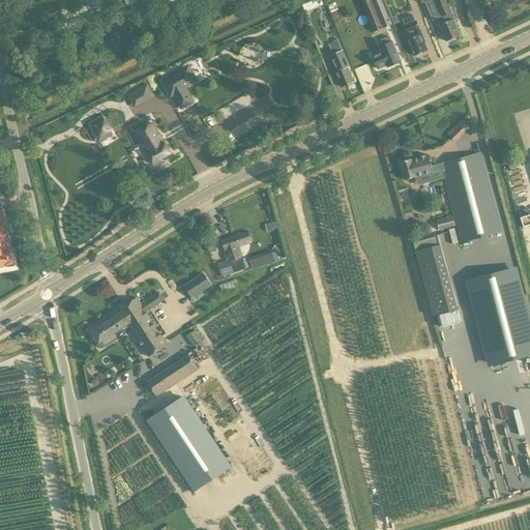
[(381,0),(360,0),(361,2),(360,3),(372,33),(391,24),(381,0)]
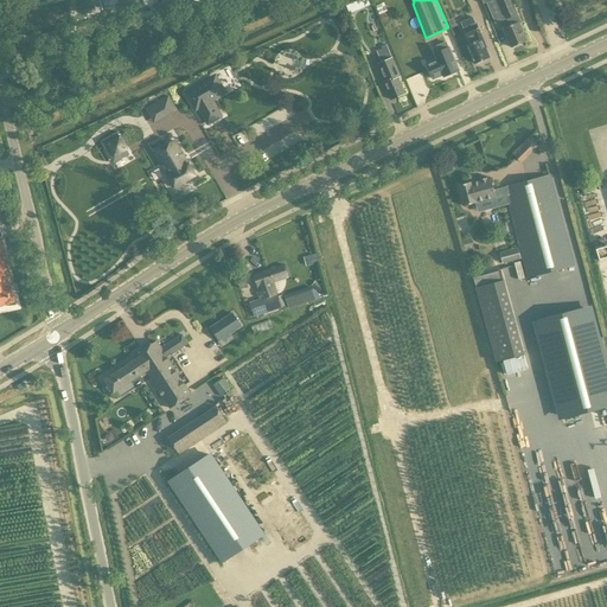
[(511,0),(481,0),(484,4),(485,2),(494,24),(506,20),(509,25),(503,27),(511,49),(526,42),(516,16),(517,16),(511,0)]
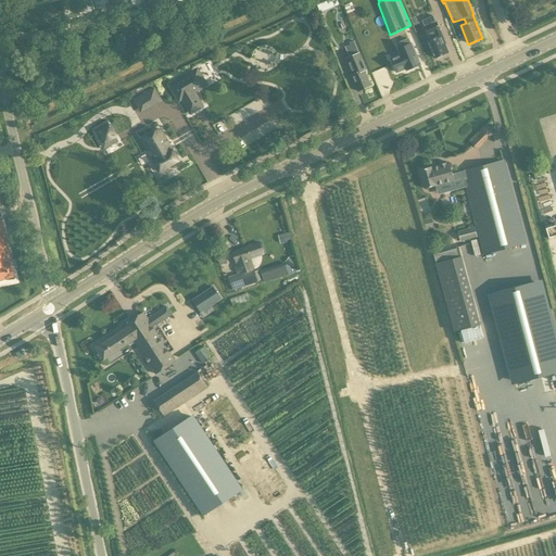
[(351,2),(344,5),(350,19),(354,16),(352,11),(354,10),(351,2)]
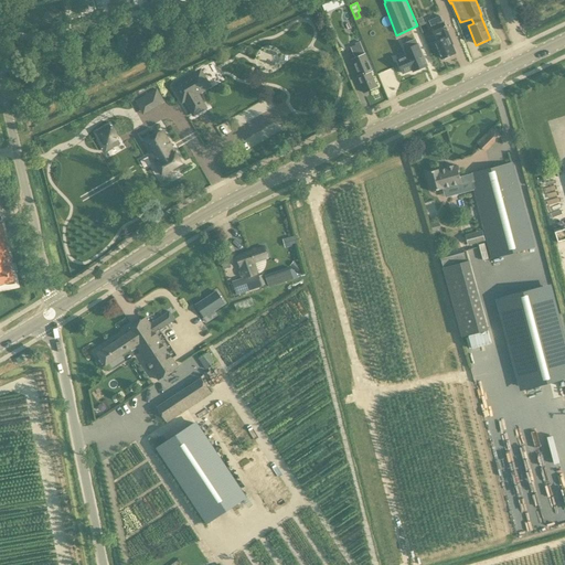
[(443,22),(441,23),(438,17),(428,21),(432,27),(429,28),(435,42),(434,42),(441,60),(455,54),(451,46),(452,46),(443,22)]
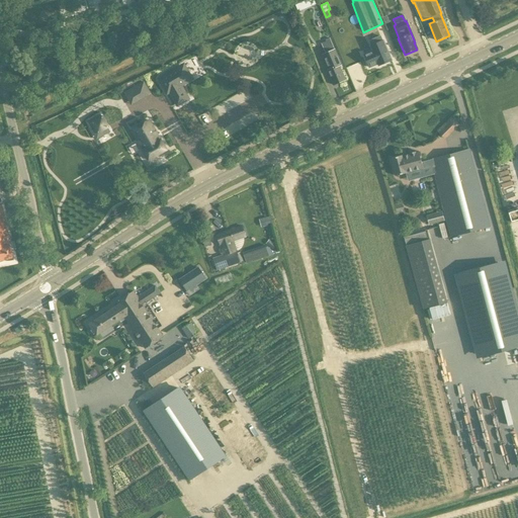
[(378,66),(392,61),(378,31),(368,35),(375,51),(372,52),(378,66)]
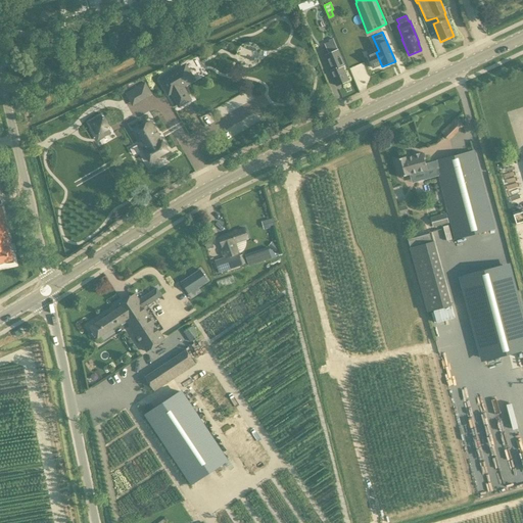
[(344,65),(337,50),(333,38),(328,40),(328,42),(324,43),(329,54),(328,54),(334,70),(330,72),(336,86),(348,81),(342,66),(344,65)]
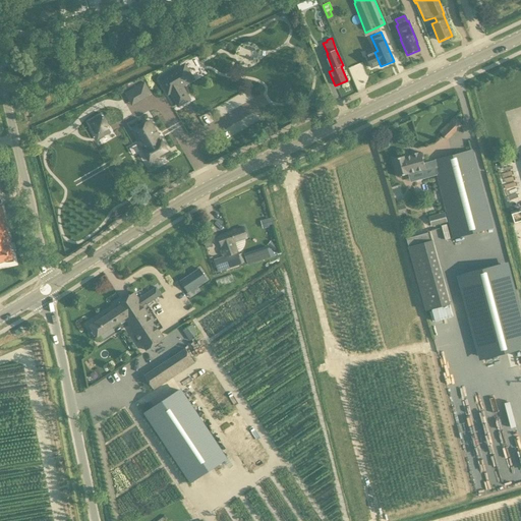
[(200,84),(190,68),(164,83),(173,101),(176,99),(183,112),(196,104),(189,92),(200,84)]
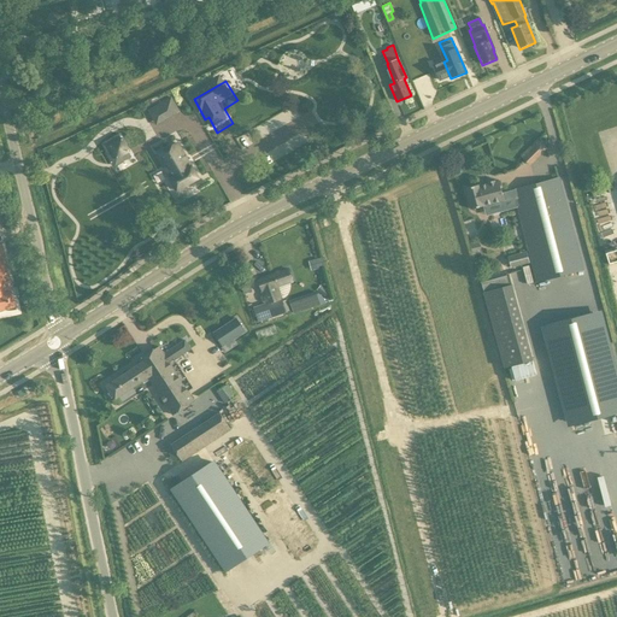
[(162,104),(169,117),(178,111),(171,98),(162,104)]
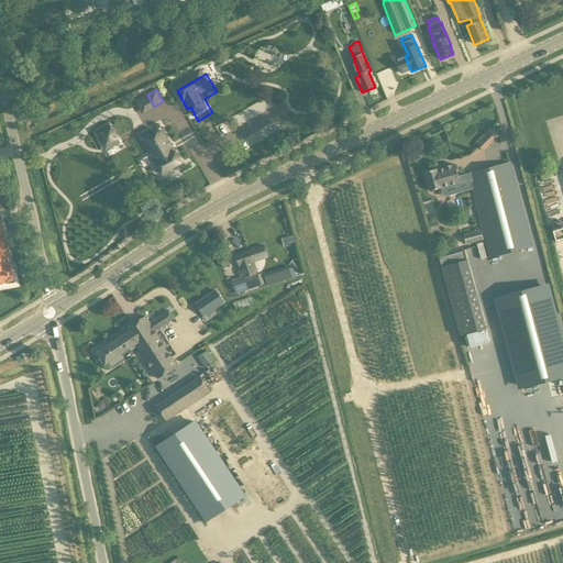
[(125,135),(117,120),(106,125),(114,141),(125,135)]
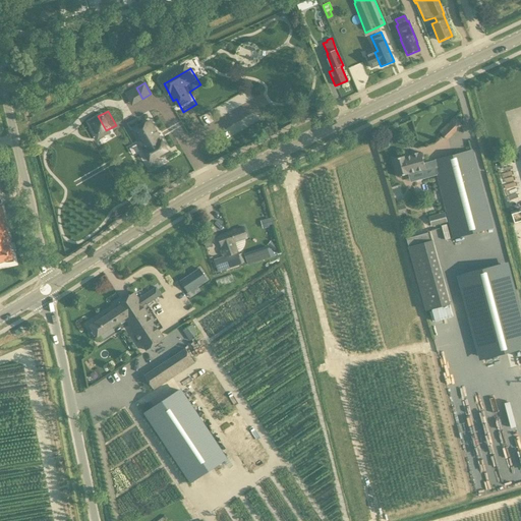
[(448,123),(456,130),(462,124),(454,117),(448,123)]
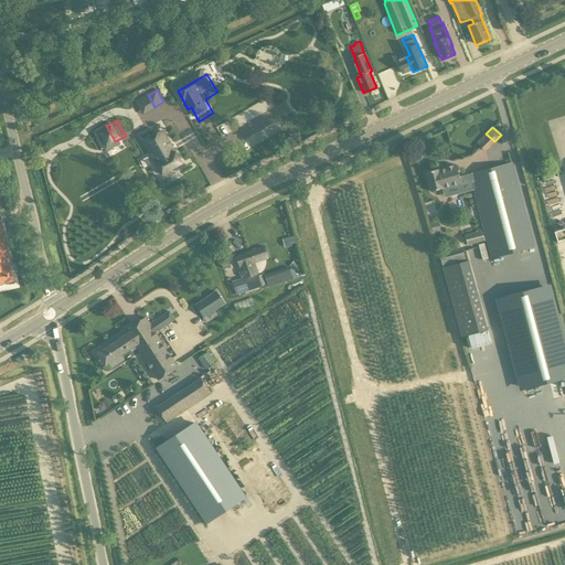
[(159,176),(180,163),(161,131),(140,145),(159,176)]
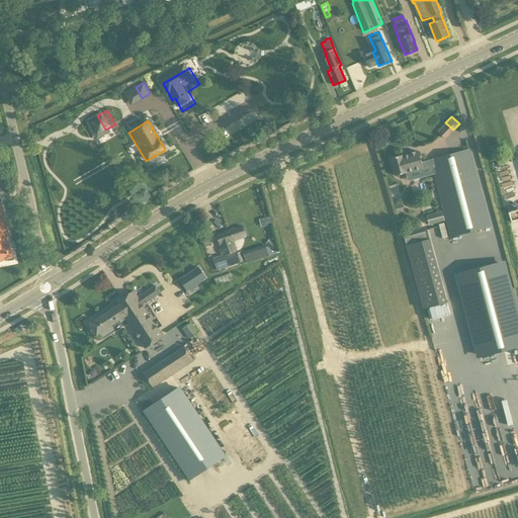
[(490,227),(469,150),(422,162),(419,150),(401,156),(391,158),(396,177),(423,169),(424,170),(432,168),(450,237),(490,227)]
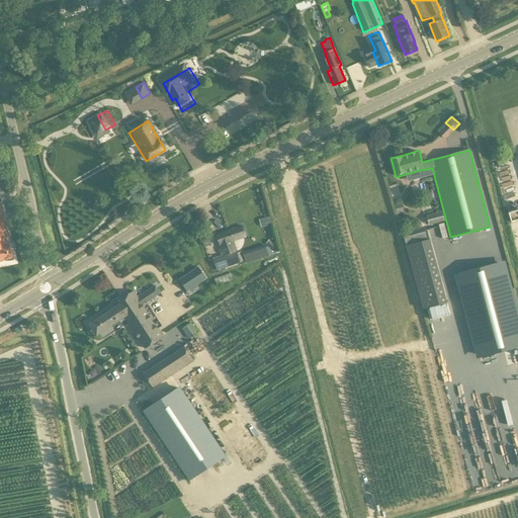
[(0,260),(13,257),(1,204),(0,204),(0,260)]
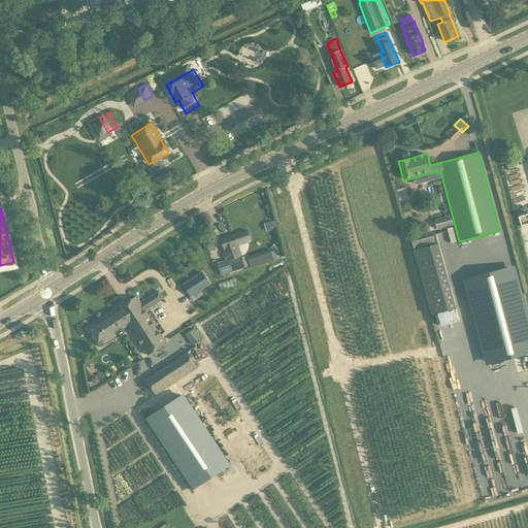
[(268,231),(277,228),(278,228),(276,221),(266,223),(268,231)]
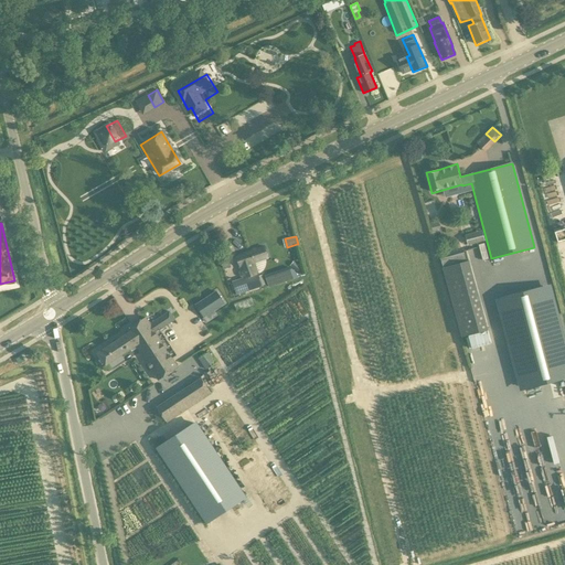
[(240,268),(241,269),(238,273),(241,276),(243,278),(232,281),(235,292),(262,284),(257,273),(259,273),(262,272),(263,270),(264,268),(265,267),(265,265),(265,264),(265,262),(265,260),(265,259),(267,258),(263,246),(236,255),(240,268)]
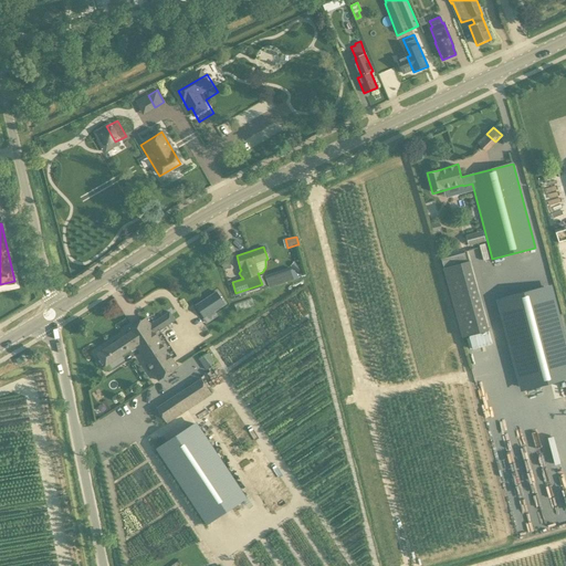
[(469,335),(489,329),(470,262),(443,269),(462,337),(469,335)]
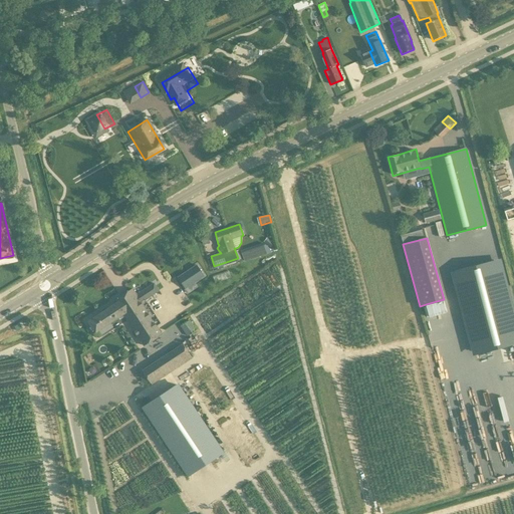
[(264,243),(270,248),(273,244),(267,239),(264,243)]
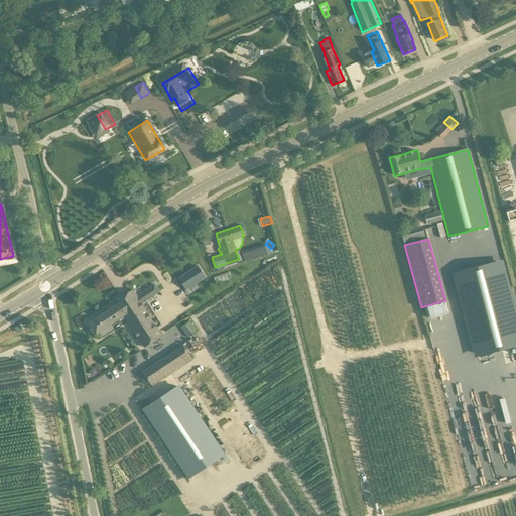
[(480,355),(515,345),(515,330),(498,262),(458,272),(480,355)]
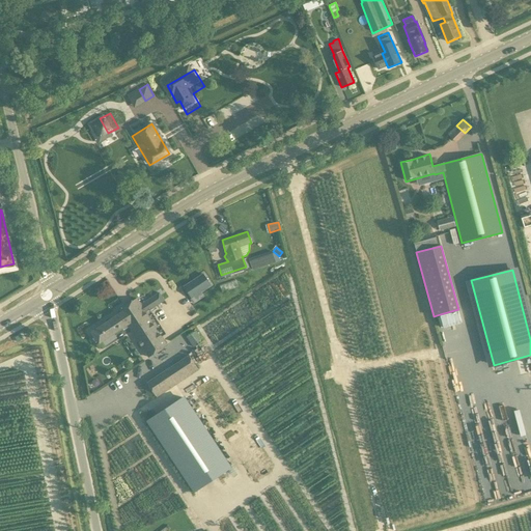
[(203,274),(185,286),(192,298),(211,285),(203,274)]
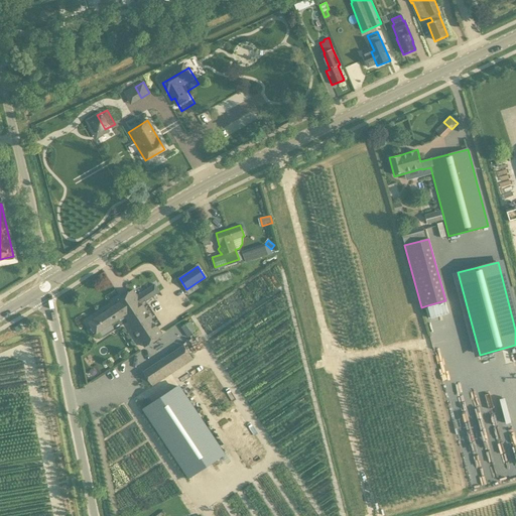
[(137,296),(133,290),(115,302),(116,304),(89,323),(96,334),(124,315),(144,347),(161,336),(141,303),(158,292),(154,285),(137,296)]
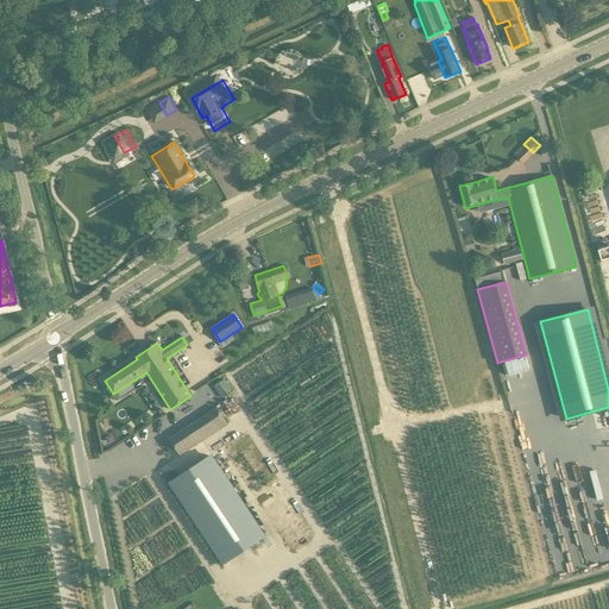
[(526,355),(504,360),(509,376),(529,370),(526,355)]
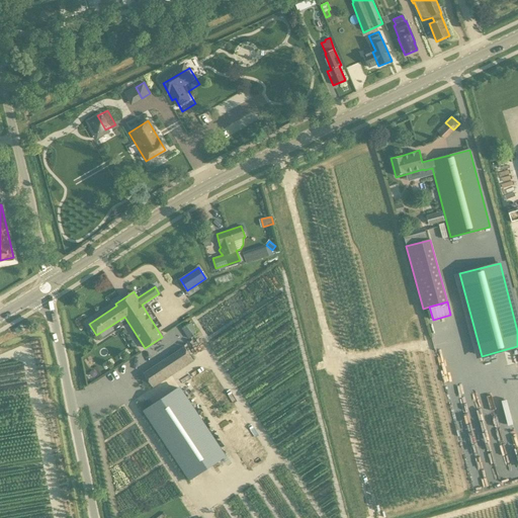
[(190,323),(190,324),(182,329),(188,339),(197,333),(190,323)]
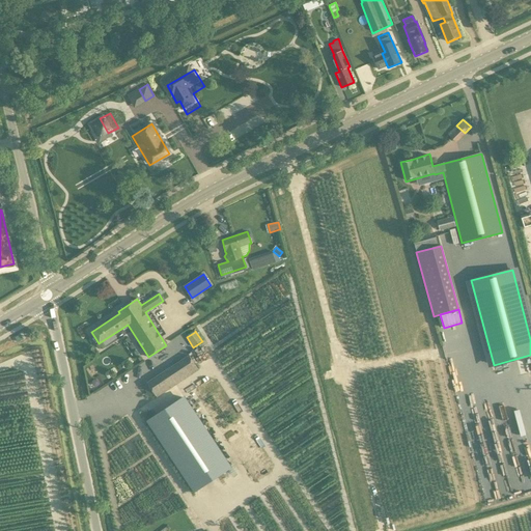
[(157,397),(183,380),(198,370),(189,355),(146,383),(157,397)]
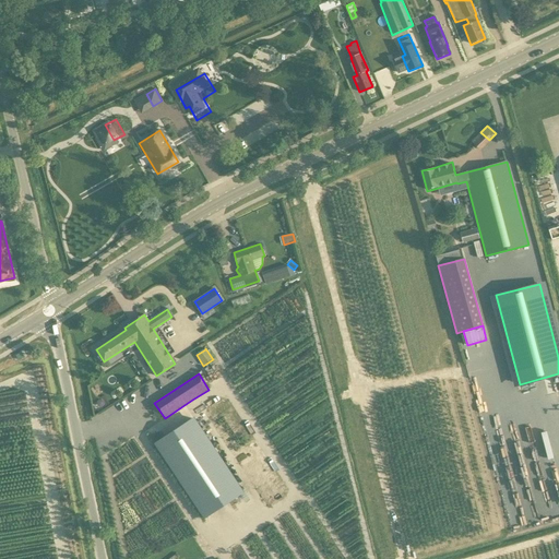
[(194,419),(156,444),(205,518),(242,492),(194,419)]
